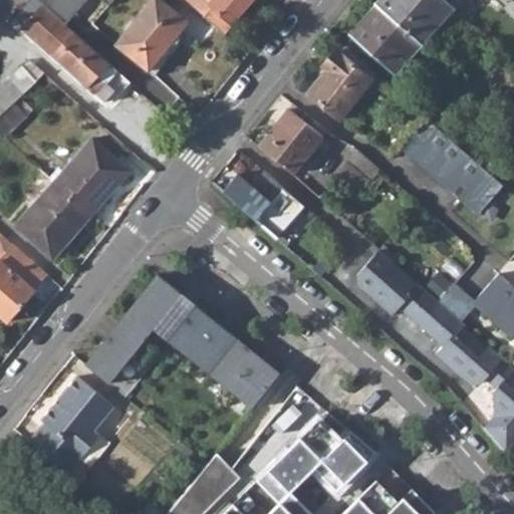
[(38,0),(30,0),(16,17),(25,25),(42,40),(39,43),(104,101),(106,98),(111,103),(130,82),(65,24),(41,2),(38,0)]
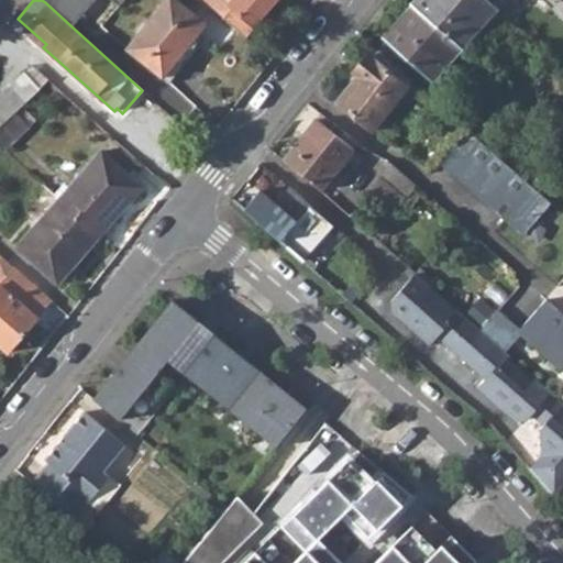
[(46,0),(45,2),(72,26),(94,0),(111,0),(118,6),(123,0),(46,0)]
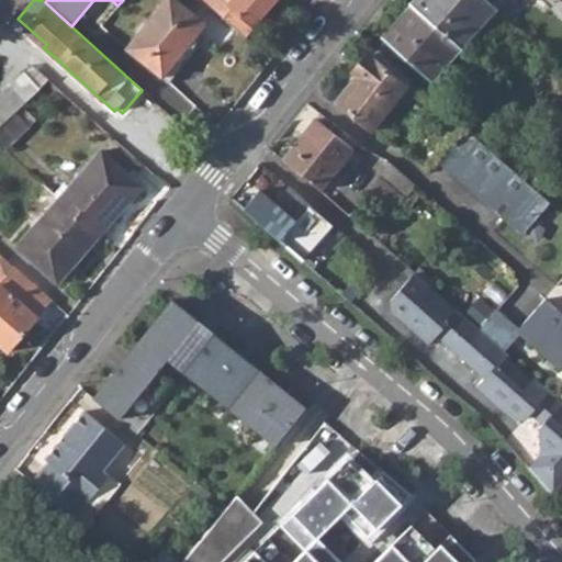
[(177,0),(165,0),(126,48),(161,77),(169,82),(181,67),(175,62),(205,23),(177,0)]
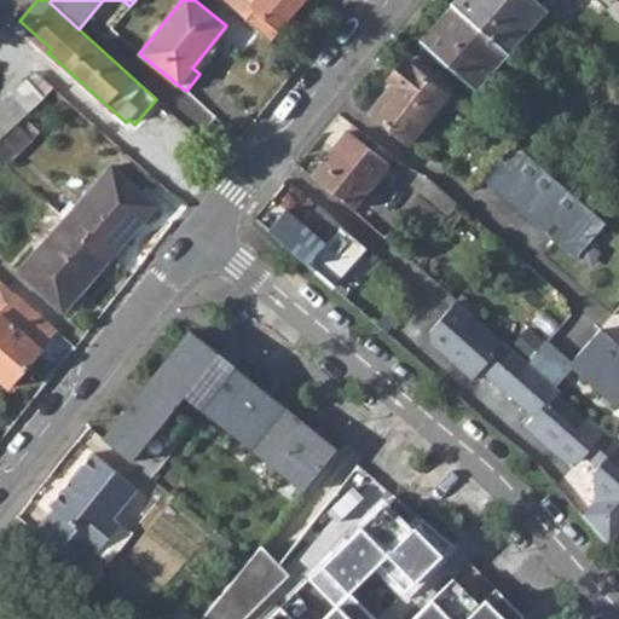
[(271,41),(305,0),(244,0),(236,10),(271,41)]
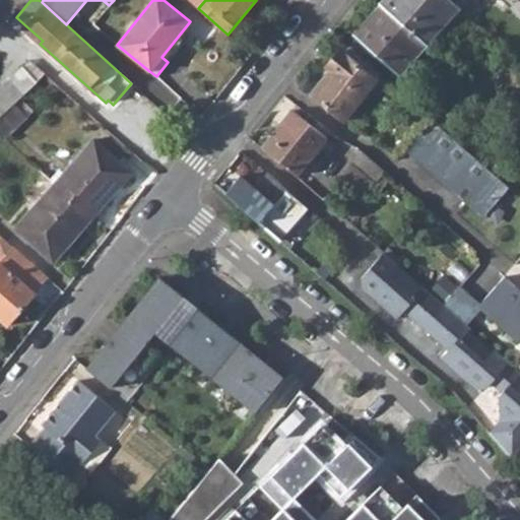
[(384,0),(380,5),(383,8),(428,47),(430,49),(463,10),(461,9),(451,0),(384,0)]
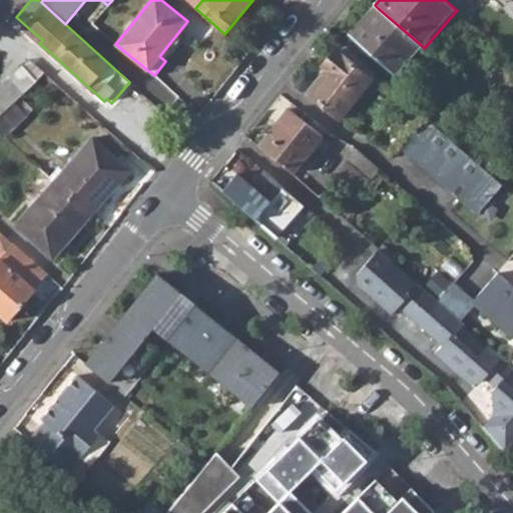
[(445,0),(455,9),(462,0),(445,0)]
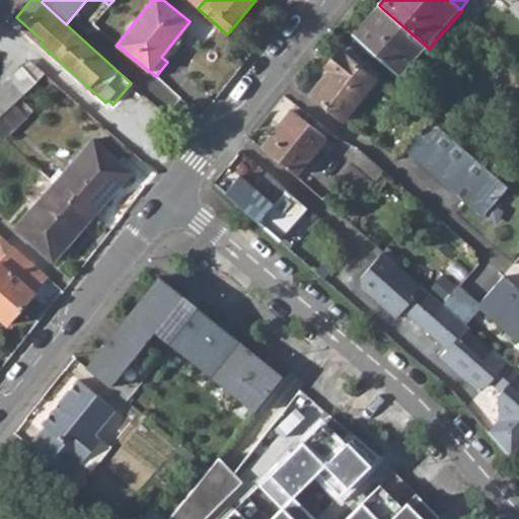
[(518,0),(515,0),(509,7),(518,15),(518,0)]
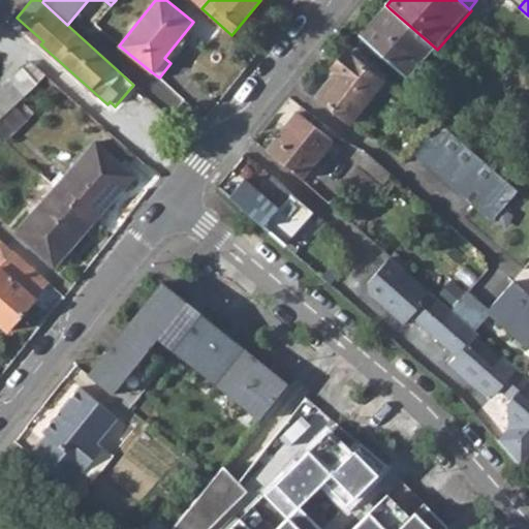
[(359,35),(363,39),(390,8),(386,5),(359,35)]
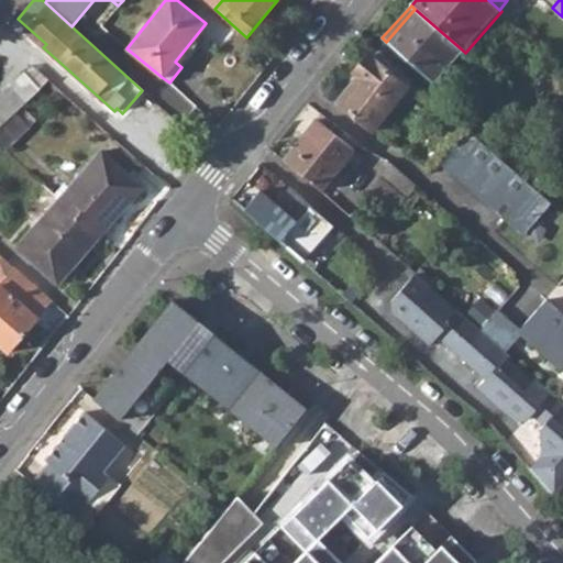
[(463,51),(415,9),(386,42),(428,79),(442,63),(448,68),(463,51)]
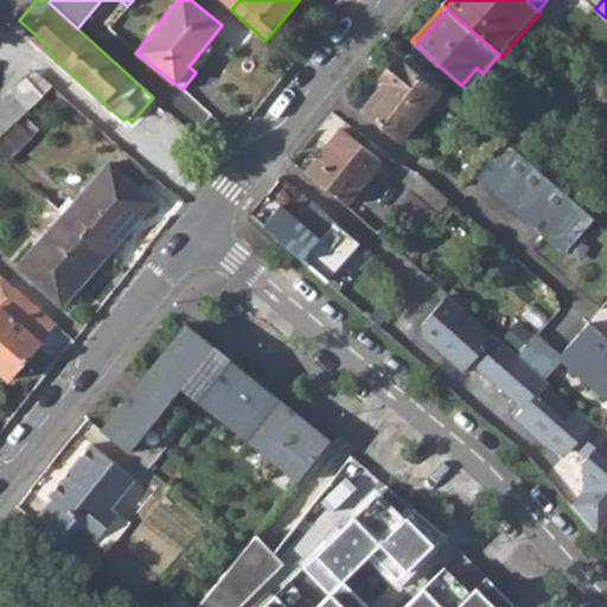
[(23,38),(119,126),(123,120),(46,51),(50,48),(30,30),(23,38)]
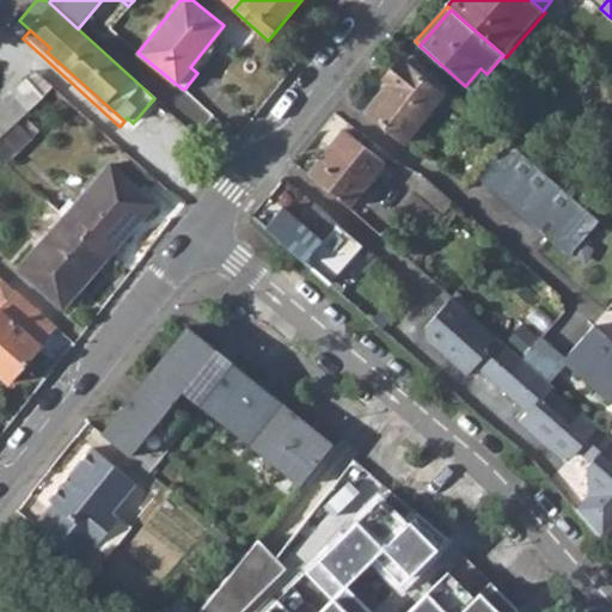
[(404,65),(402,61),(385,80),(390,85),(366,111),(403,144),(450,87),(412,55),(404,65)]
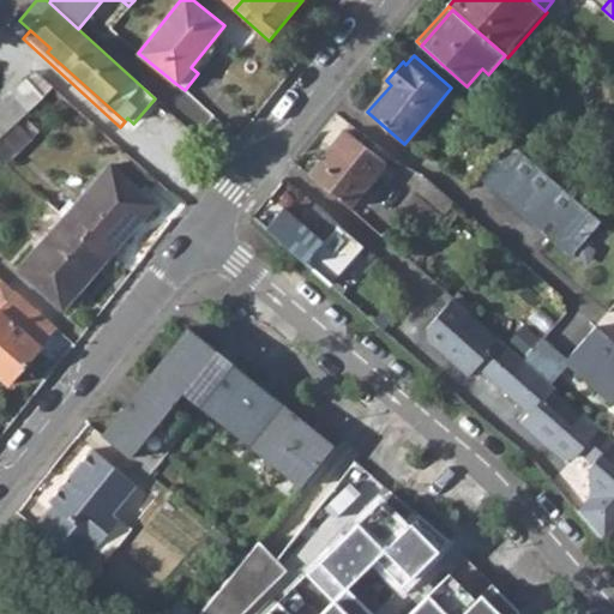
[(467,86),(473,91),(488,74),(482,68),(467,86)]
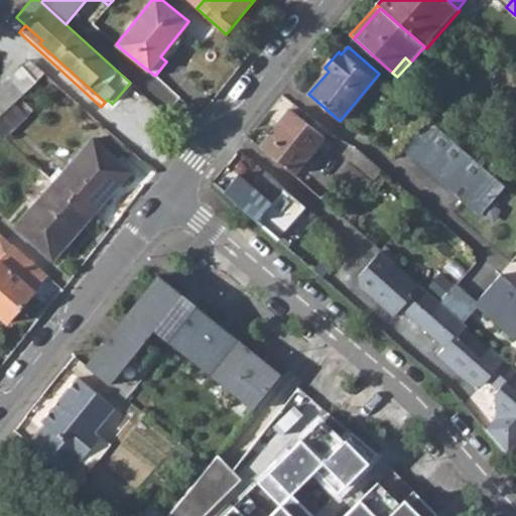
[(29,58),(0,86),(0,114),(14,102),(19,96),(44,73),(29,58)]
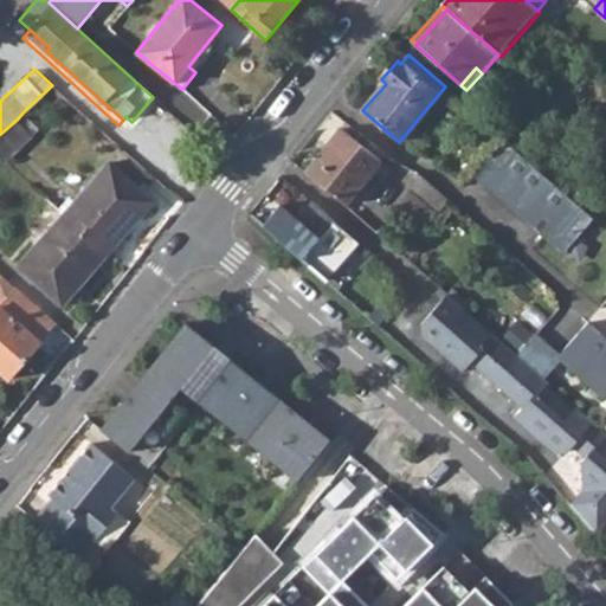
[(193,96),(231,123),(243,107),(204,79),(193,96)]
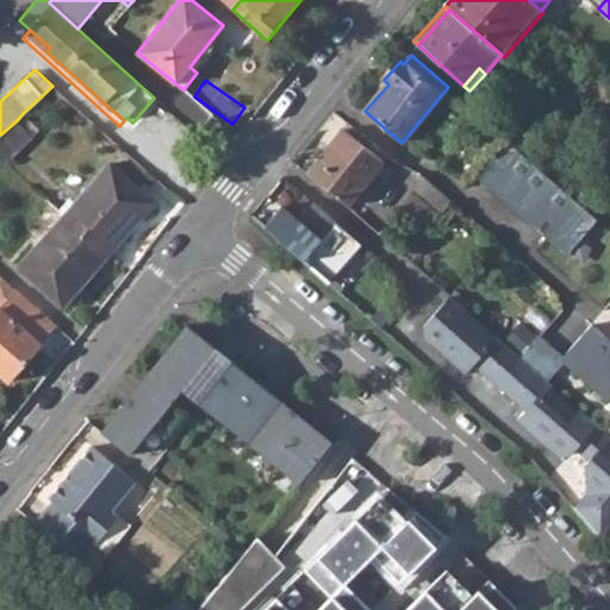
[(17,120),(30,135),(37,129),(23,113),(17,120)]
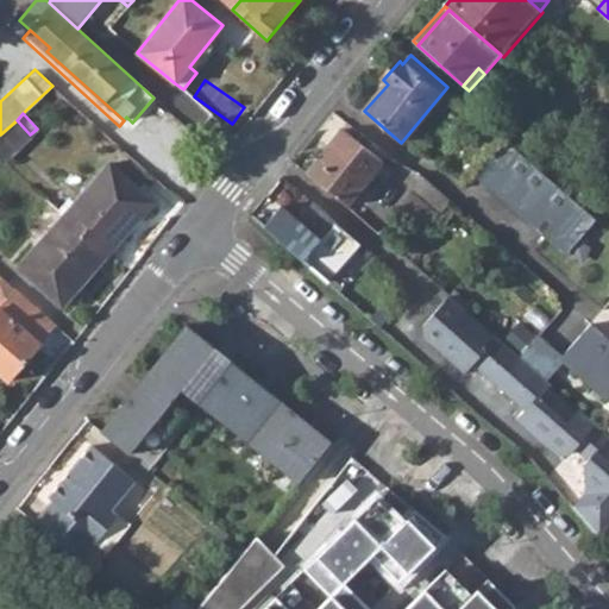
[(17,120),(0,135),(0,156),(4,159),(30,135),(17,120)]
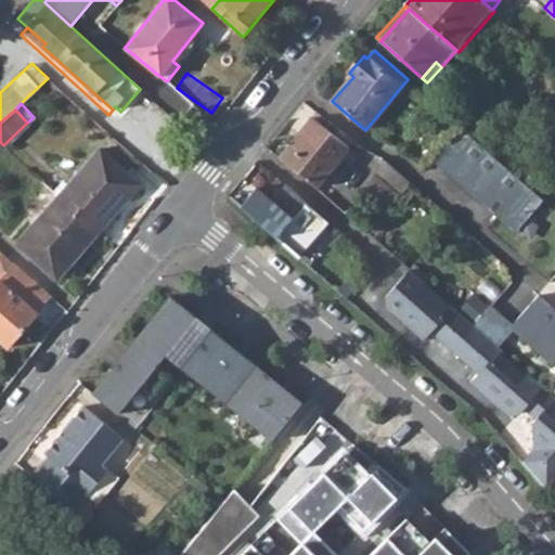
[(349,147),(312,117),(280,157),(315,188),(349,147)]
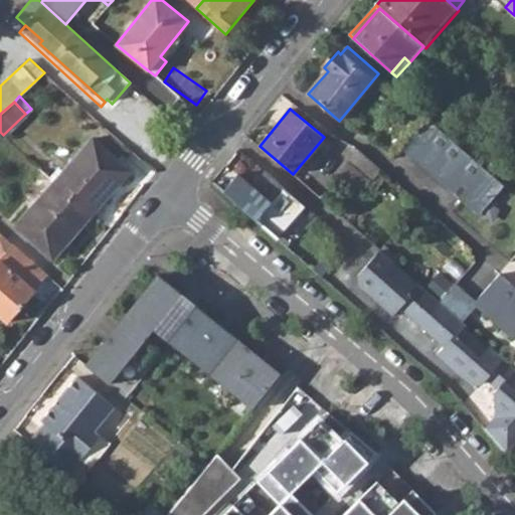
[(412,160),(445,188),(452,187),(460,193),(460,200),(472,211),(486,199),(487,201),(505,186),(440,130),(412,160)]
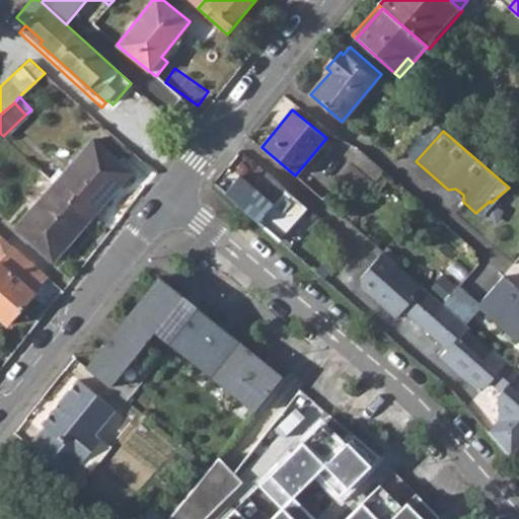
[(59,169),(51,177),(54,181),(54,182),(90,217),(130,173),(92,139),(63,172),(59,169)]
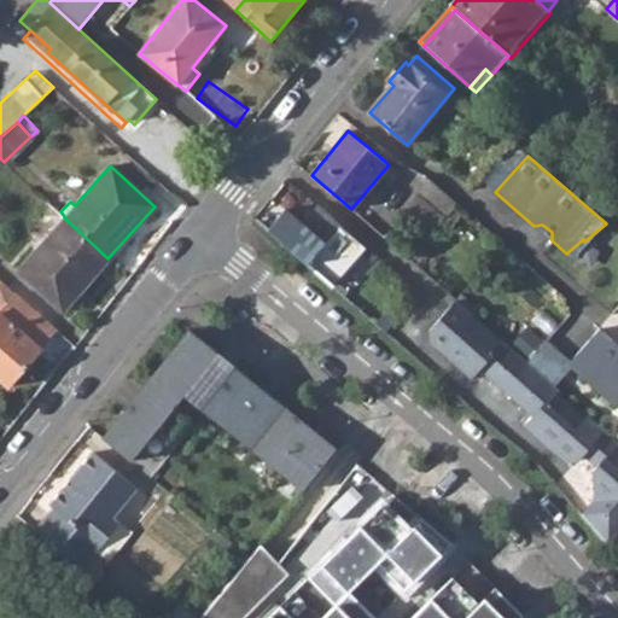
[(269,228),(308,261),(314,267),(330,281),(336,286),(367,250),(318,205),(302,223),(286,209),(269,228)]
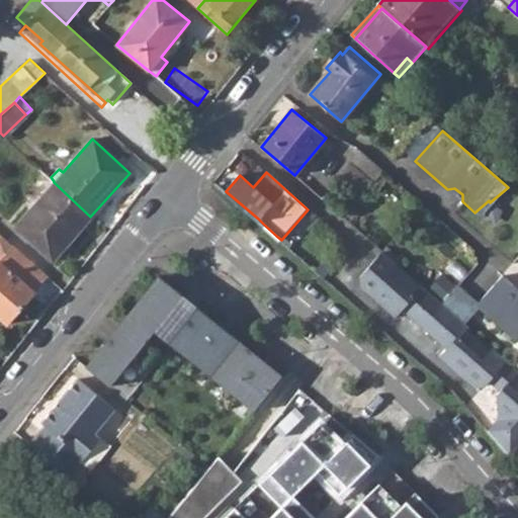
[(54,182),(13,226),(51,260),(90,217),(54,182)]
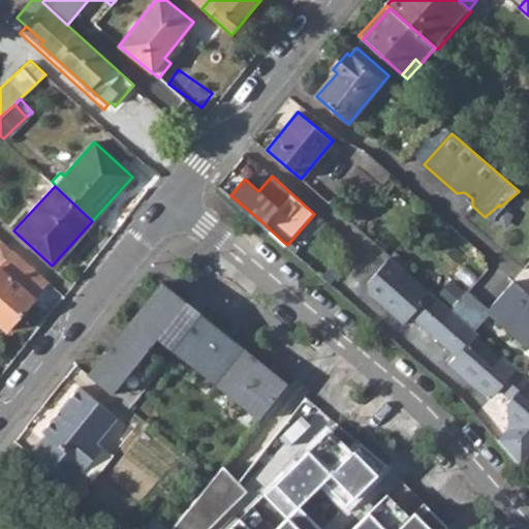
[(0,324),(5,330),(49,282),(0,239),(0,324)]
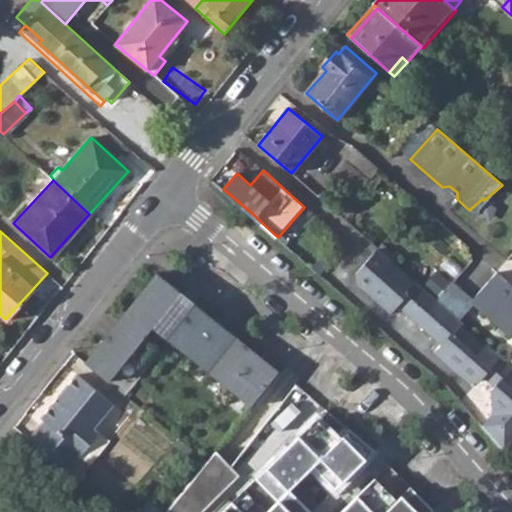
[(391,260),(378,248),(355,273),(355,283),(390,313),(397,305),(441,344),(433,352),(468,382),(477,381),(482,376),(494,386),(490,390),(492,413),(482,425),(504,450),(511,440),(511,387),(502,378),(511,367),(486,344),(476,355),(441,324),(451,313),(426,291),(416,302),(381,271),(391,260)]
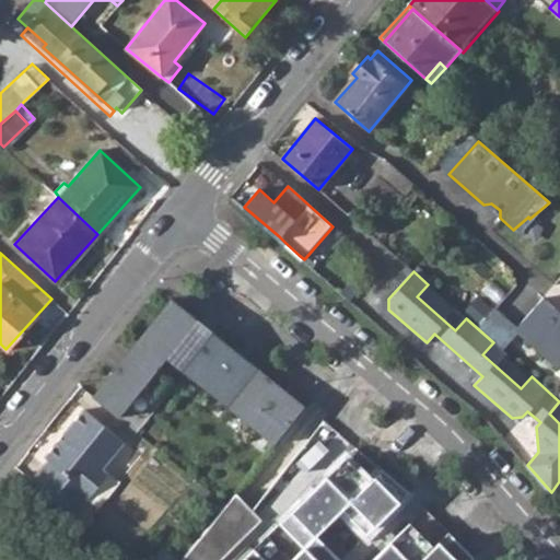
[(559,312),(543,298),(513,330),(557,369),(559,365),(559,312)]
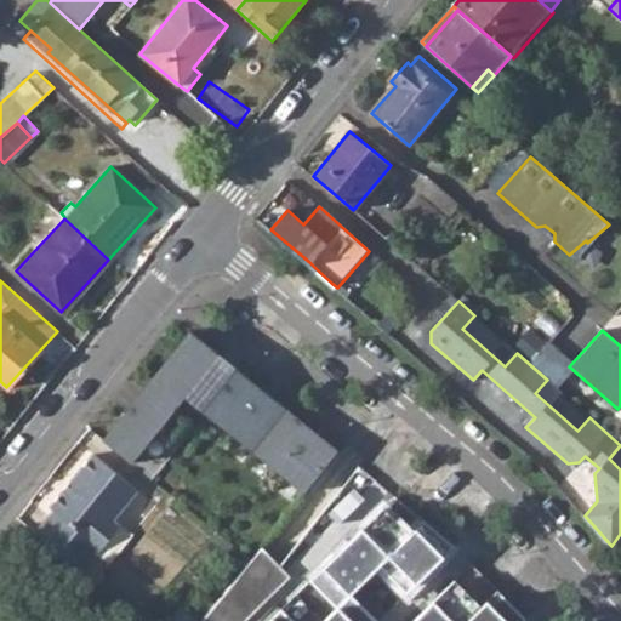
[(188,399),(223,355),(195,332),(103,438),(136,465),(154,479),(197,431),(177,412),(188,399)]
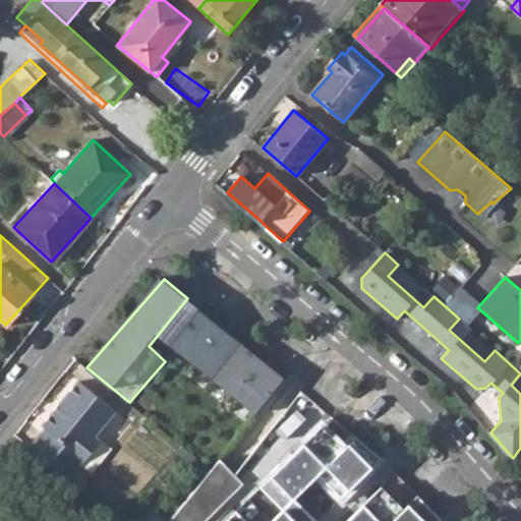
[(158,335),(171,345),(201,309),(187,298),(158,335)]
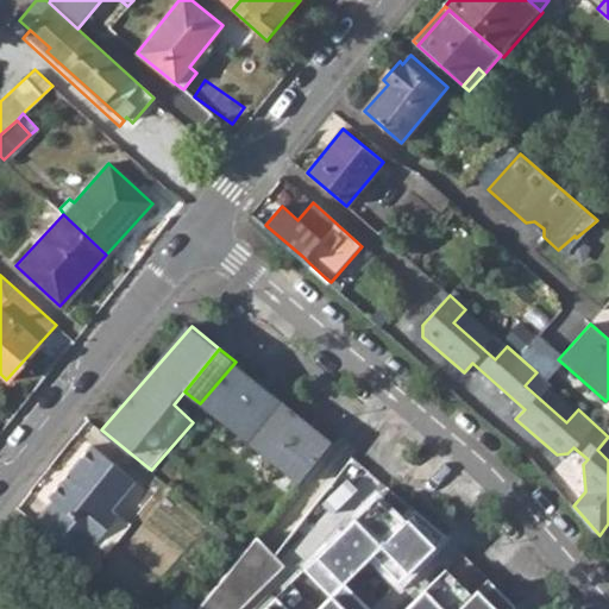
[(295,485),(332,439),(236,362),(200,403),(295,485)]
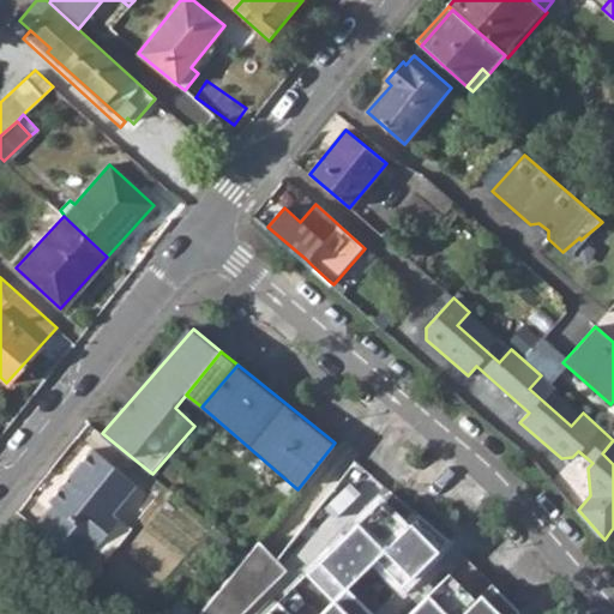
[(137,485),(92,449),(49,500),(53,504),(35,525),(82,565),(97,547),(107,555),(130,528),(113,513),(137,485)]
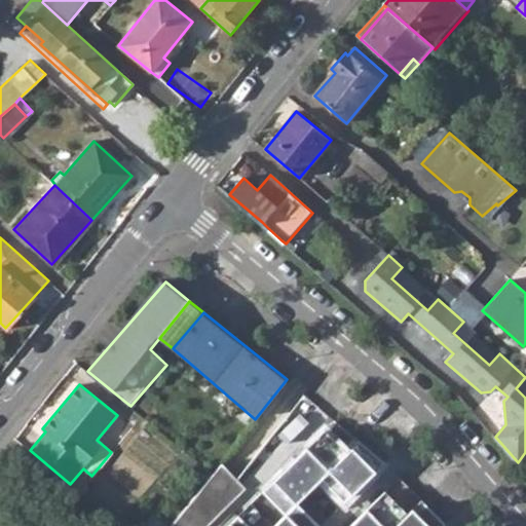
[(227,525),(321,525),(298,503),(323,480),(344,502),(385,462),(360,441),(347,452),(326,429),(263,491),(285,514),(271,525),(250,525),(238,515),(227,525)]
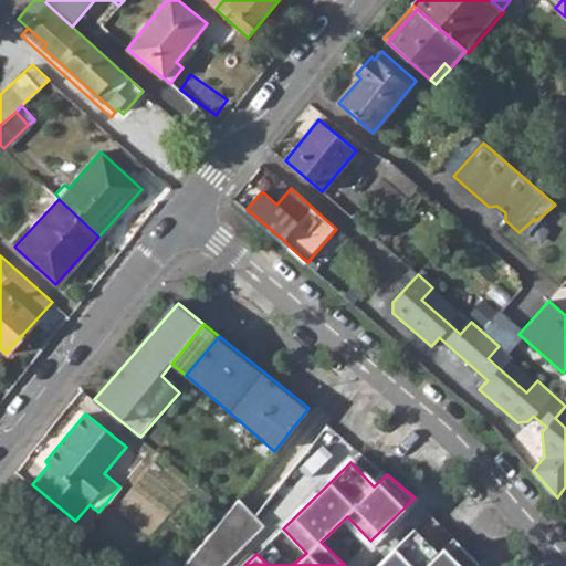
[(238,498),(184,565),(222,565),(265,525),(238,498)]
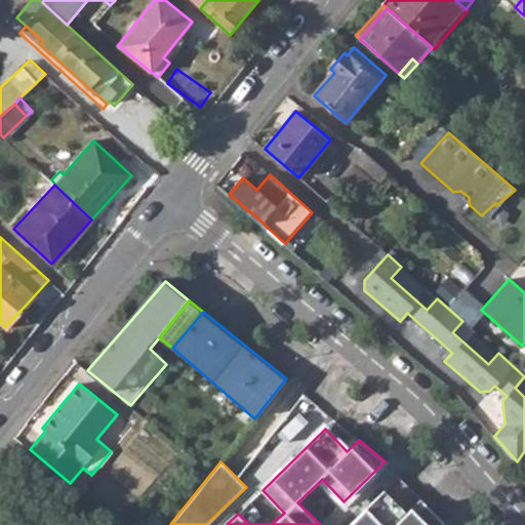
[(442,524),(444,523),(420,498),(407,513),(385,490),(349,524),(442,524)]
